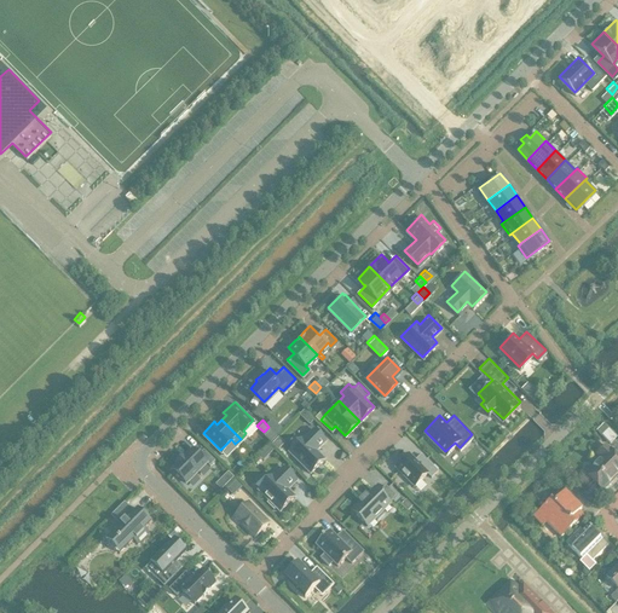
[(602,421),(596,427),(600,432),(604,428),(604,427),(606,424),(602,421)]
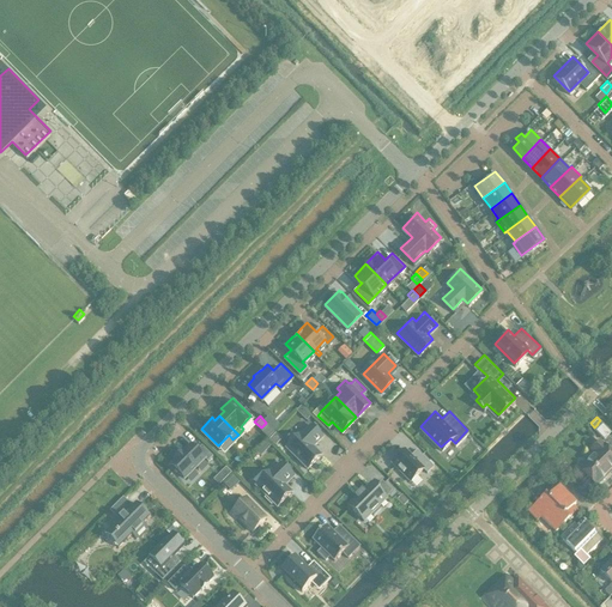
[(322,432),(310,422),(301,431),(300,430),(285,443),(307,465),(320,450),(311,443),(322,432)]
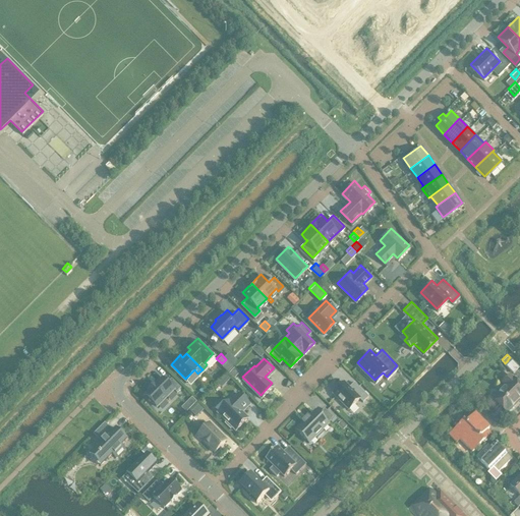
[(519,382),(509,370),(503,377),(506,381),(492,395),(506,409),(519,394),(519,382)]
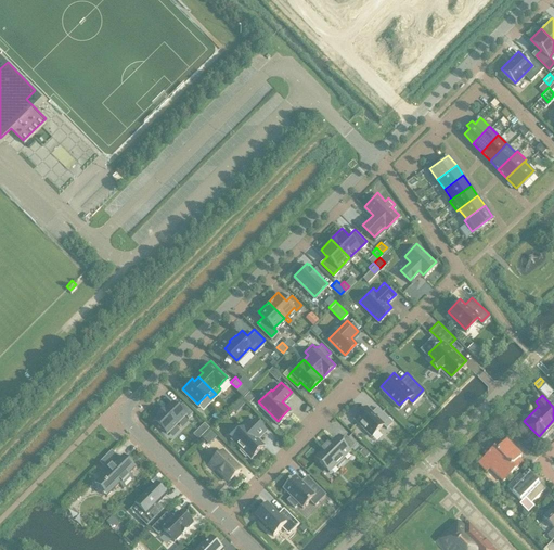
[(240,396),(235,400),(240,405),(245,400),(240,396)]
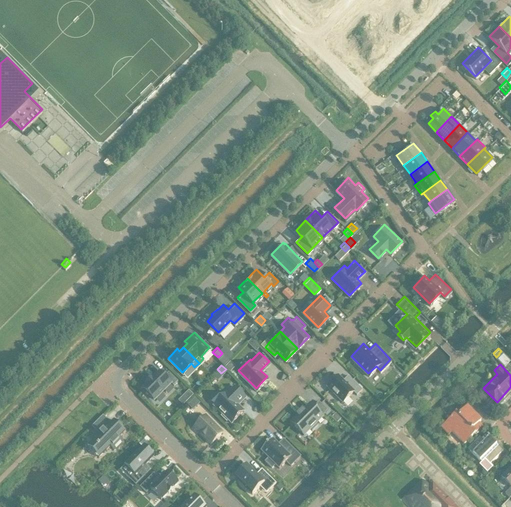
[(177,378),(168,368),(163,373),(158,368),(154,372),(148,378),(142,384),(153,396),(170,380),(172,382),(177,378)]
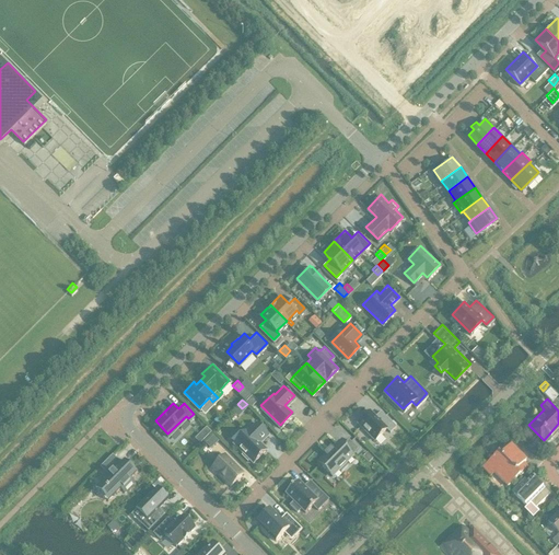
[(369,407),(357,419),(374,438),(385,426),(389,430),(395,424),(384,413),(380,418),(374,414),(369,407)]
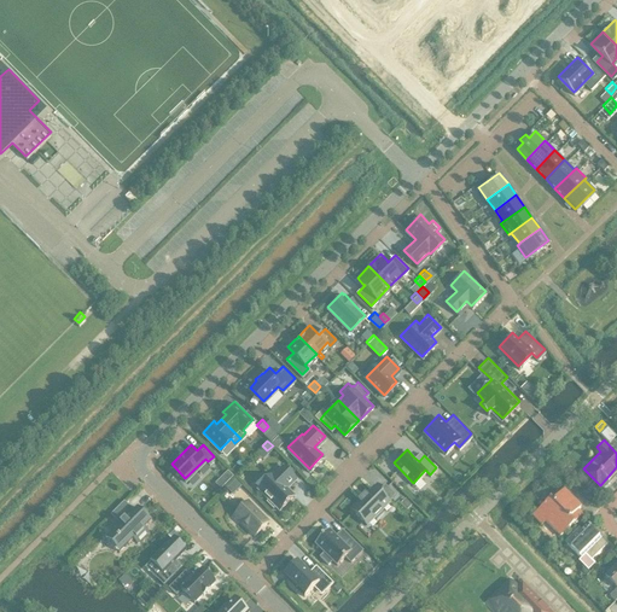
[(272,471),(257,485),(268,496),(266,497),(273,505),(274,502),(279,507),(294,493),(285,485),(295,476),(283,462),(273,472),(272,471)]
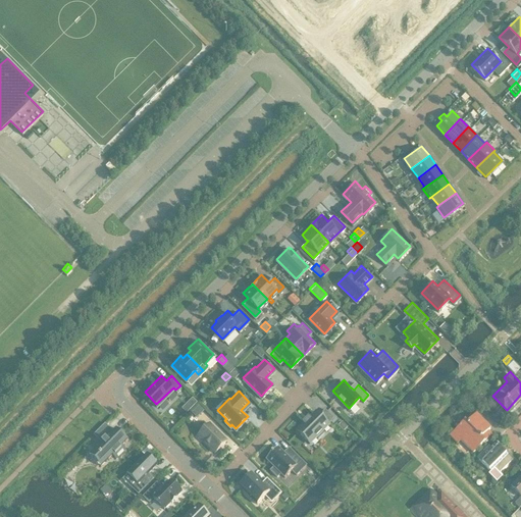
[(198,402),(191,409),(195,414),(202,407),(198,402)]
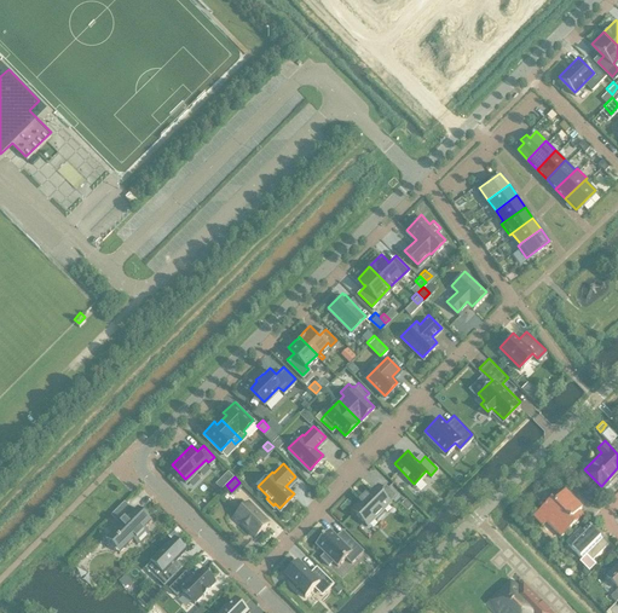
[(359,496),(358,497),(359,498),(351,507),(367,522),(374,514),(376,516),(383,509),(381,507),(394,493),(383,483),(376,490),(373,485),(365,492),(364,491),(363,492),(359,496)]
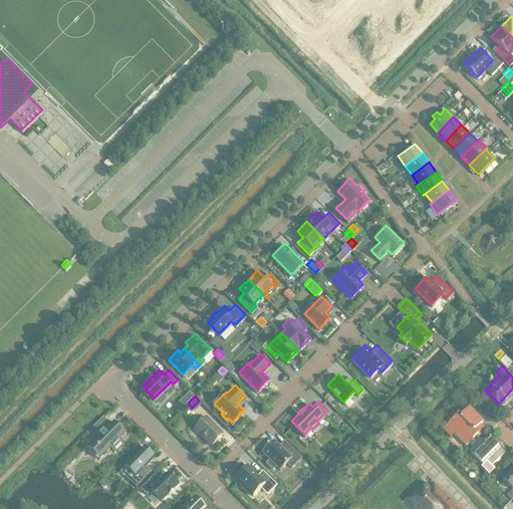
[(442,426),(448,433),(452,430),(464,442),(480,426),(477,423),(482,418),(468,405),(465,403),(457,411),(448,420),(442,426)]
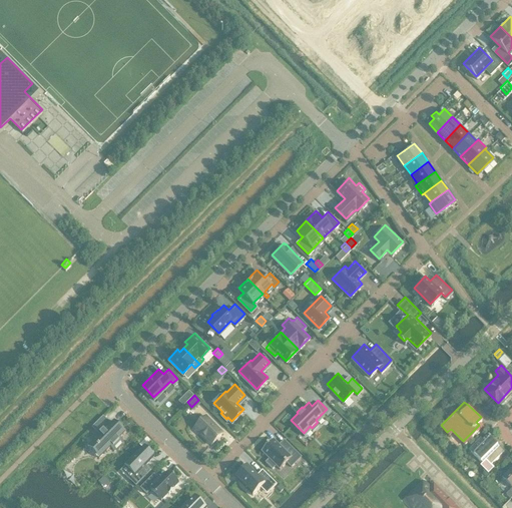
[(335,411),(331,415),(337,421),(341,417),(335,411)]
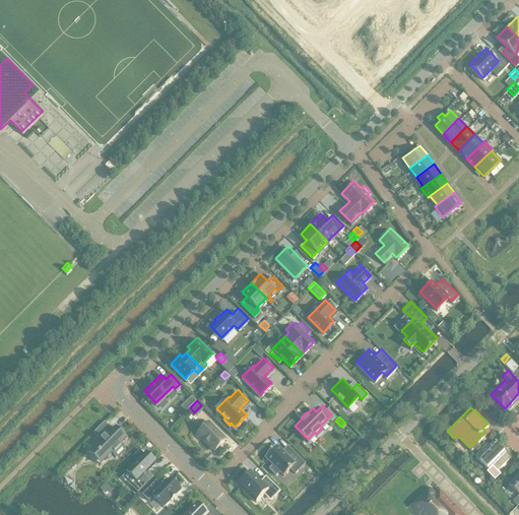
[(93,445),(105,456),(111,450),(115,453),(125,444),(121,440),(126,435),(115,424),(112,427),(104,419),(92,430),(101,438),(93,445)]
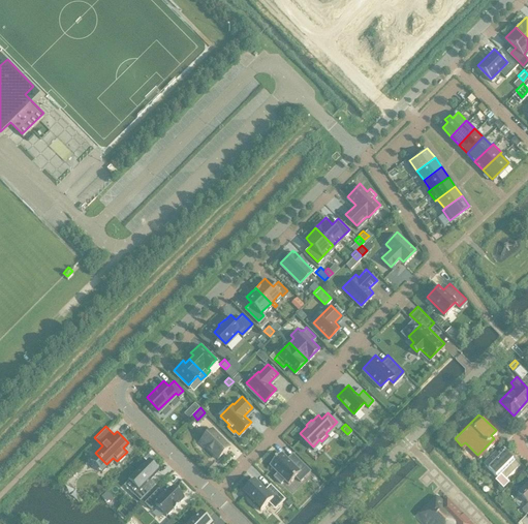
[(228,443),(212,426),(199,438),(217,456),(228,443)]
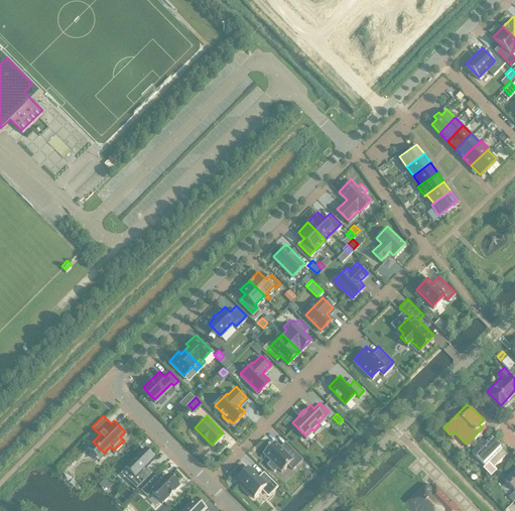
[(471,449),(475,453),(475,454),(482,461),(483,461),(484,463),(488,459),(492,464),(505,451),(491,436),(487,440),(483,436),(471,449)]
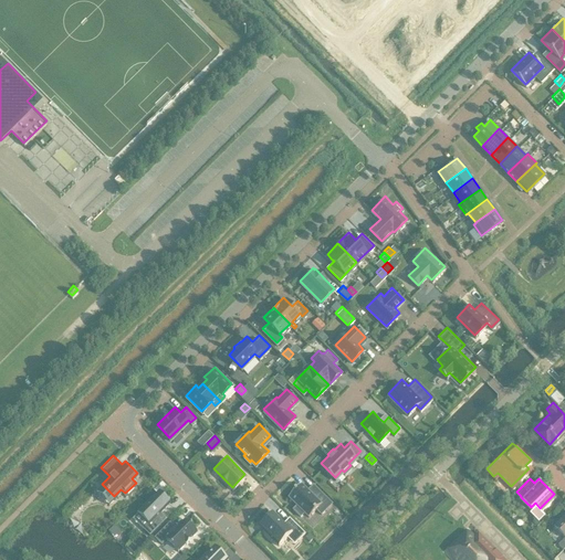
[(300,481),(288,494),(296,503),(292,506),(300,513),(303,509),(307,514),(315,506),(321,510),(331,500),(315,484),(314,485),(311,488),(310,487),(307,487),(300,481)]
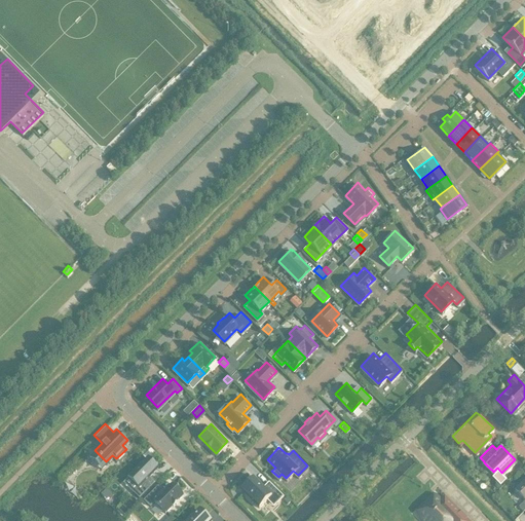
[(146,455),(127,474),(138,484),(133,489),(139,494),(150,483),(144,478),(156,466),(146,455)]
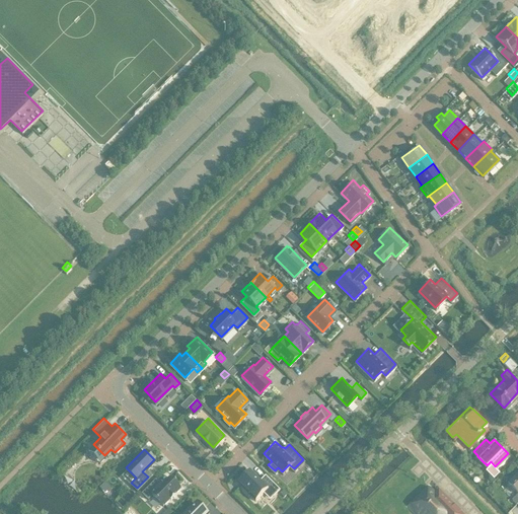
[(248,467),(236,480),(254,498),(266,486),(273,493),(279,486),(265,471),(259,478),(248,467)]
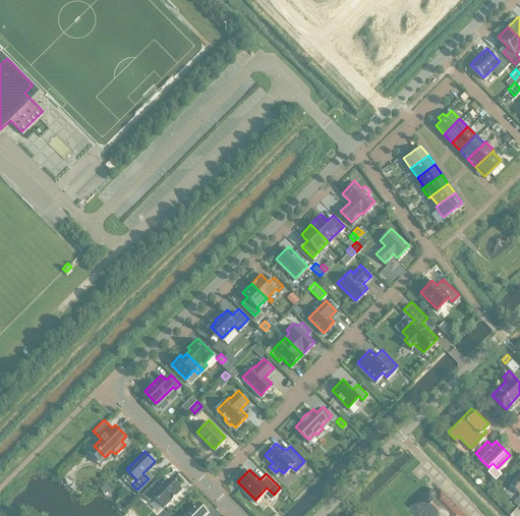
[(518,502),(519,500),(519,471),(509,482),(519,493),(513,499),(517,503),(518,502)]
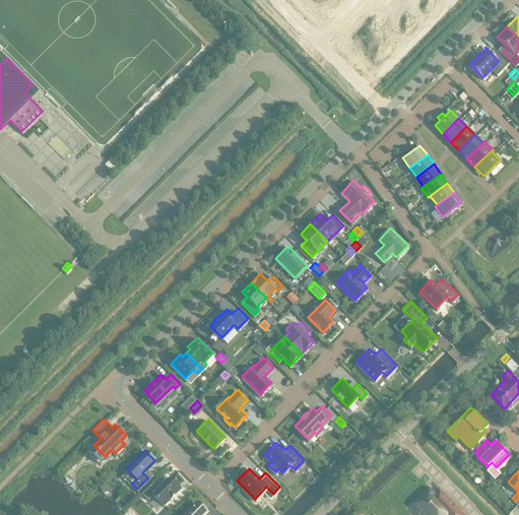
[(155,477),(141,491),(147,497),(151,492),(164,503),(170,497),(170,498),(175,493),(175,492),(181,486),(170,474),(160,483),(155,477)]
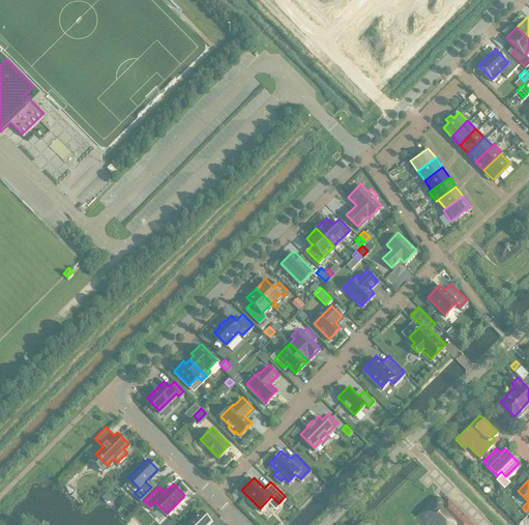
[(435,497),(421,512),(427,517),(423,520),(429,524),(443,524),(448,521),(451,524),(473,524),(474,524),(447,497),(444,500),(441,498),(438,500),(435,497)]
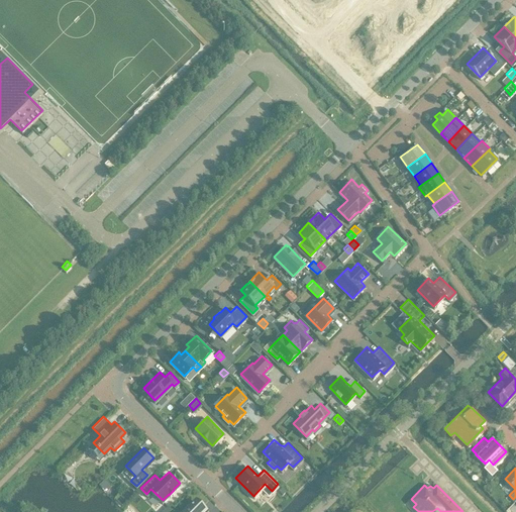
[(126,488),(115,498),(121,504),(131,493),(126,488)]
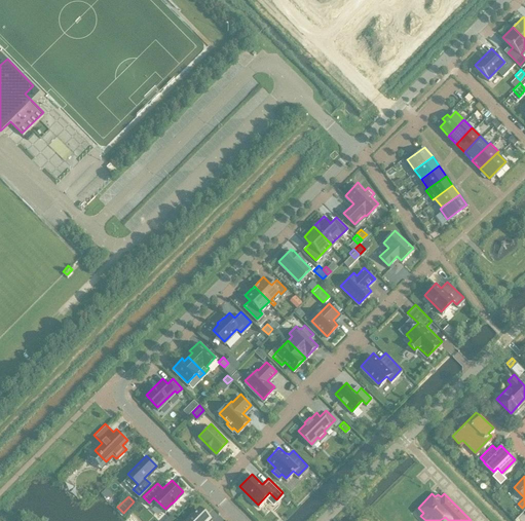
[(207,520),(210,518),(197,507),(183,520),(207,520)]
